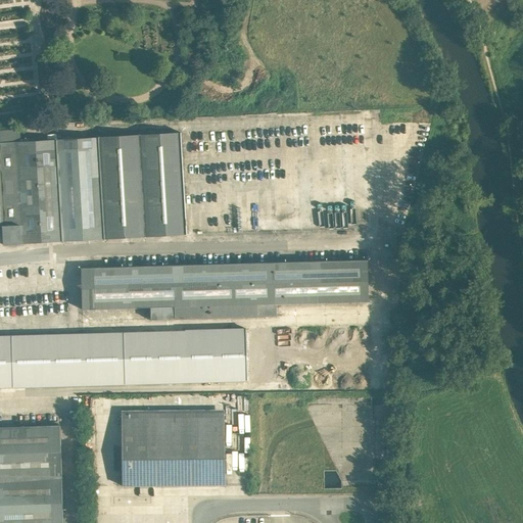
[(181,133),(0,142),(0,233),(3,233),(4,244),(4,245),(21,244),(21,243),(187,234),(181,133)]
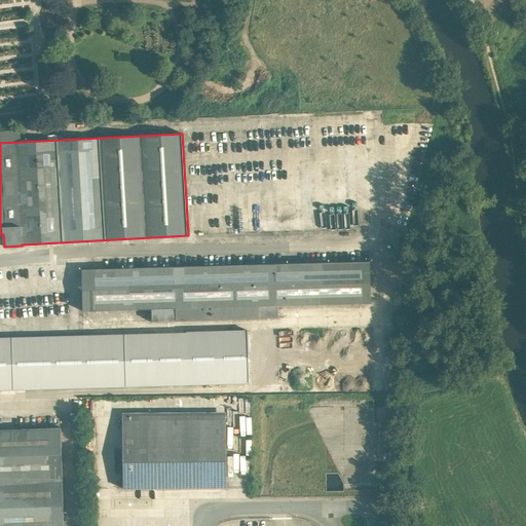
[(274,210),(274,192),(248,193),(248,201),(238,202),(239,230),(287,229),(286,210),(274,210)]
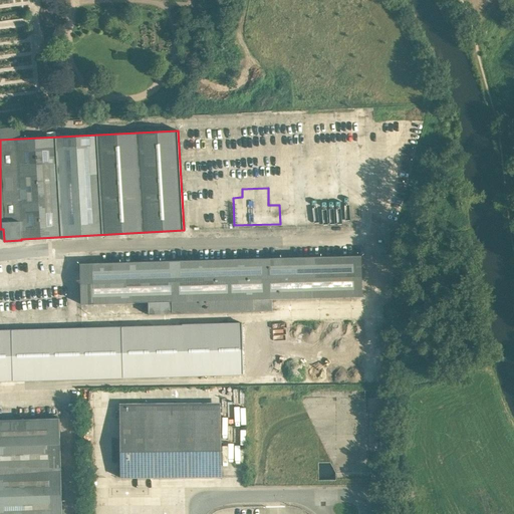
[(280,258),(80,264),(81,304),(148,302),(149,314),(252,311),(252,299),(272,298),(362,296),(360,256),(291,258),(280,258)]
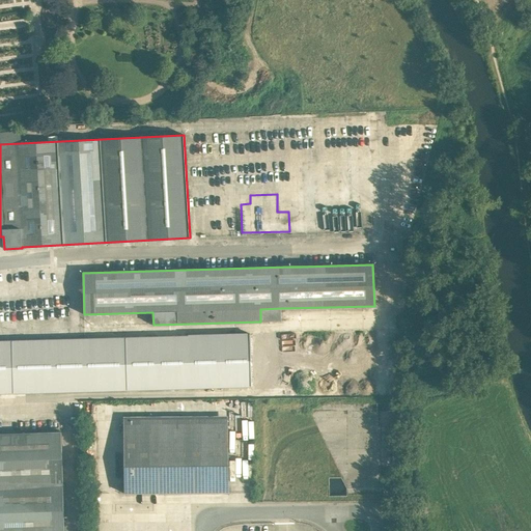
[(281,308),(260,309),(260,322),(281,320),(281,308)]
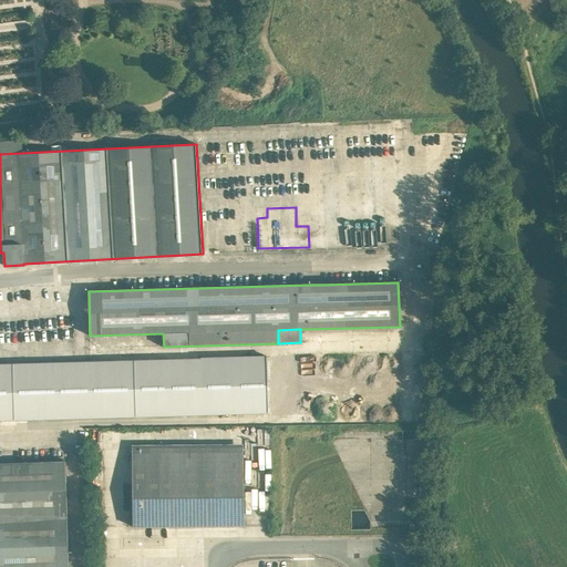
[(400,352),(12,363),(12,364),(0,364),(0,420),(402,409),(400,352)]
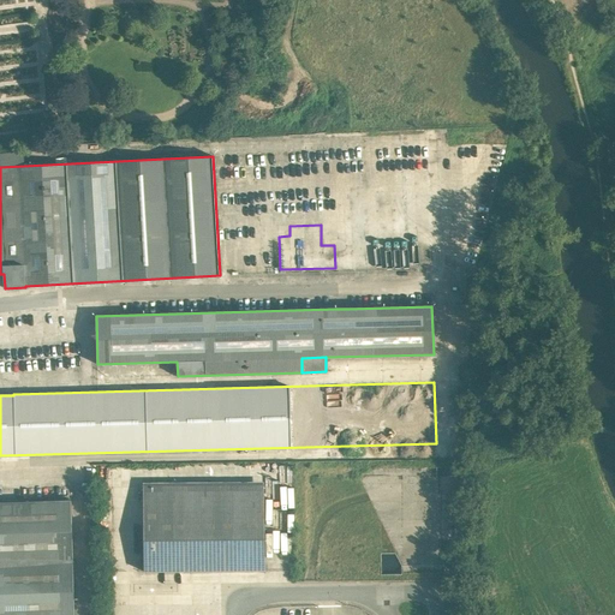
[(460,466),(436,466),(436,477),(446,477),(460,477),(460,466)]
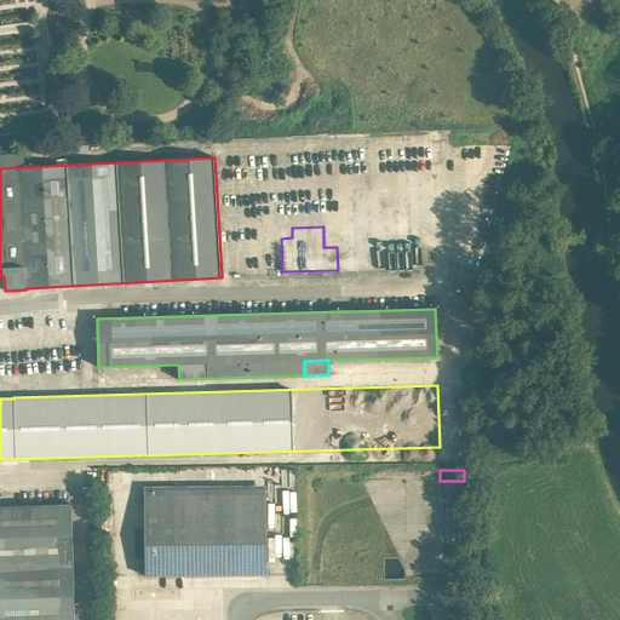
[(268,574),(267,489),(144,491),(145,575),(268,574)]
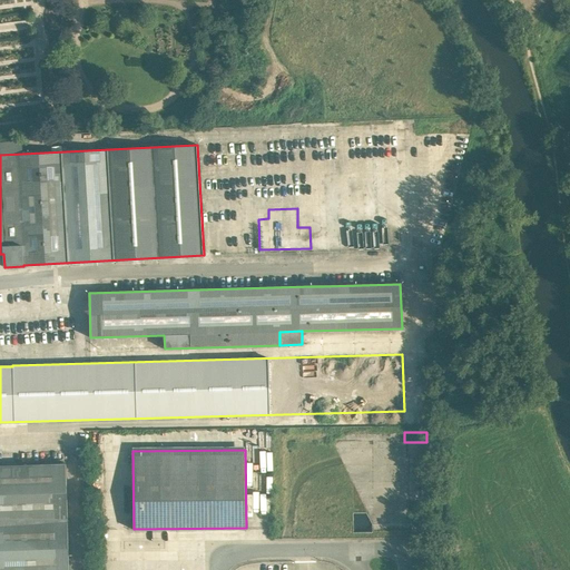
[(68,569),(66,464),(0,465),(0,569),(68,569)]
